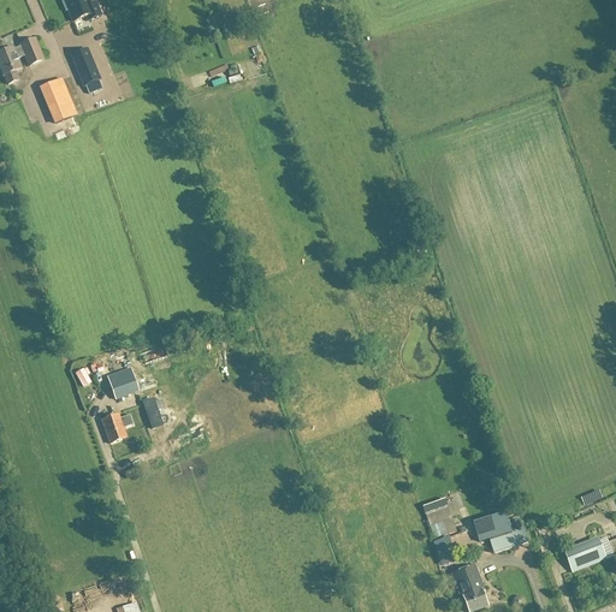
[(63,0),(66,9),(69,7),(73,21),(87,15),(89,18),(101,13),(95,0),(89,3),(88,0),(63,0)]
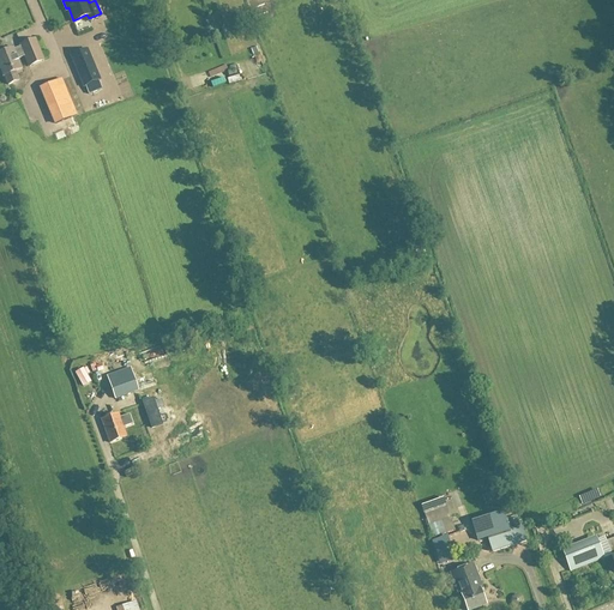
[(13,46),(0,50),(0,74),(0,76),(4,74),(7,83),(19,78),(16,71),(23,67),(22,67),(43,59),(34,36),(19,42),(20,44),(14,47),(13,47),(13,46)]
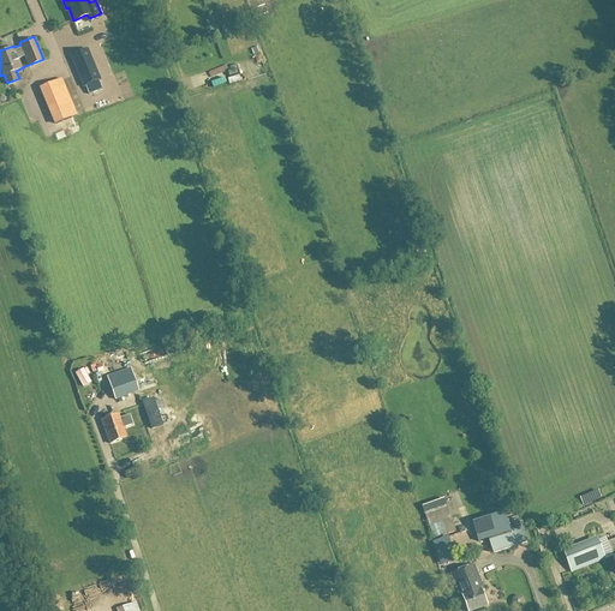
[(71,53),(84,84),(100,78),(87,47),(71,53)]
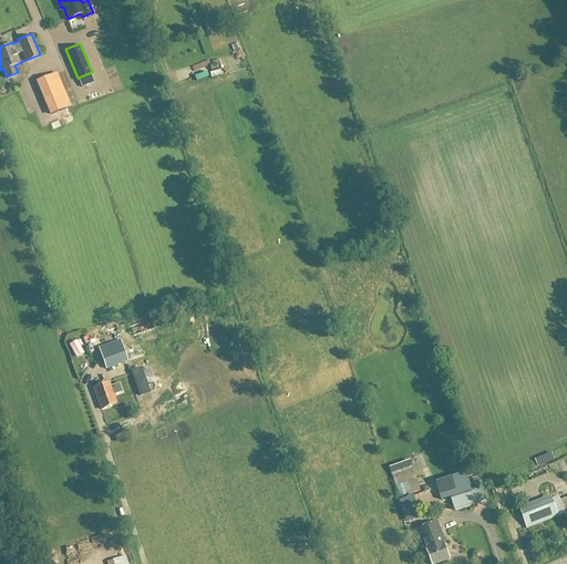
[(8,81),(13,101),(35,95),(30,75),(8,81)]
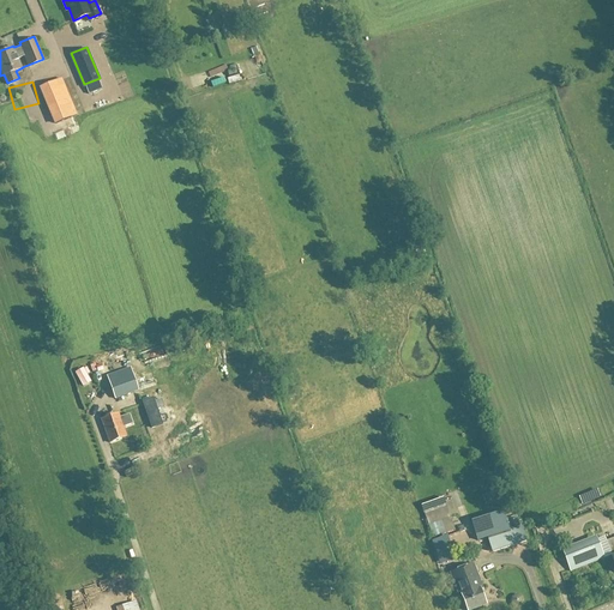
[(64,97),(31,110),(55,171),(89,158),(64,97)]
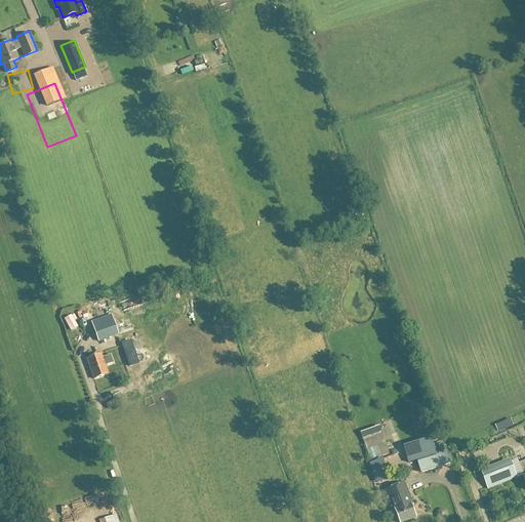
[(8,94),(0,97),(0,98),(4,108),(12,105),(8,94)]
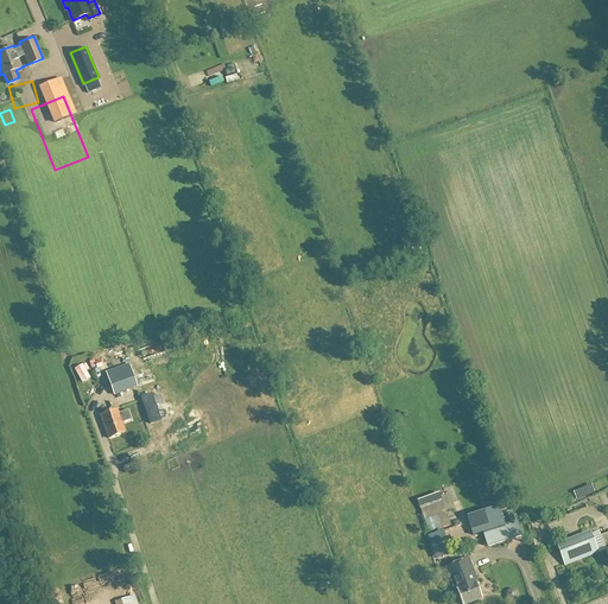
[(82,362),(74,367),(82,381),(90,376),(82,362)]
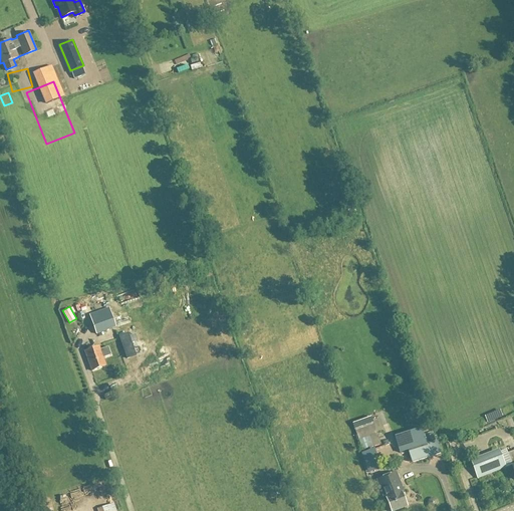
[(115,326),(108,307),(90,313),(96,332),(115,326)]
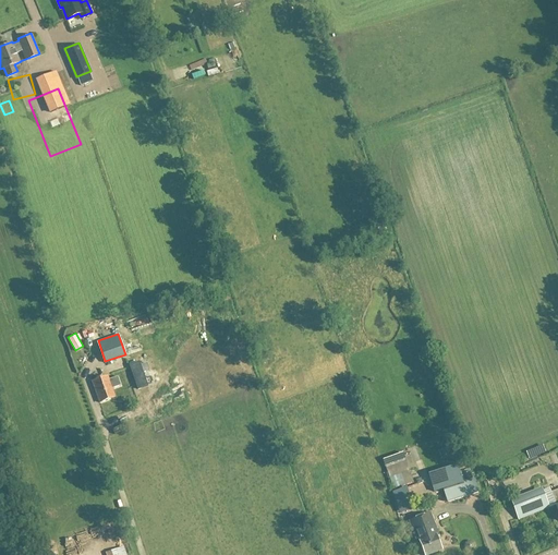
[(143,370),(148,368),(146,361),(140,363),(138,360),(130,363),(137,387),(147,384),(143,370)]
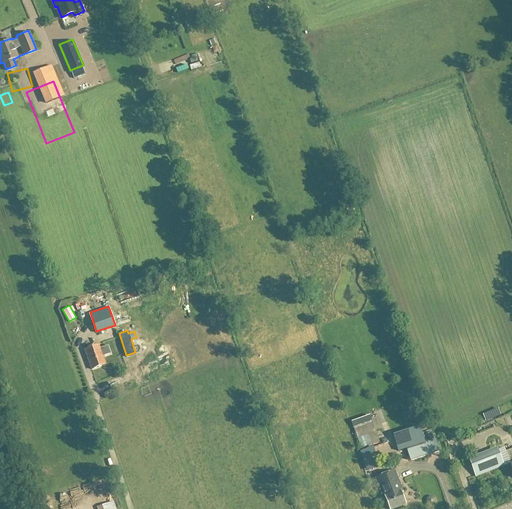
[(99,344),(84,349),(91,368),(105,363),(102,354),(110,352),(108,343),(99,346),(99,344)]
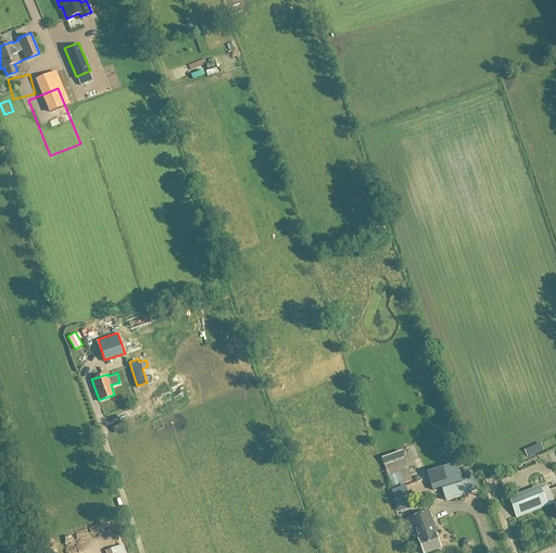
[(444,444),(437,447),(439,455),(447,452),(444,444)]
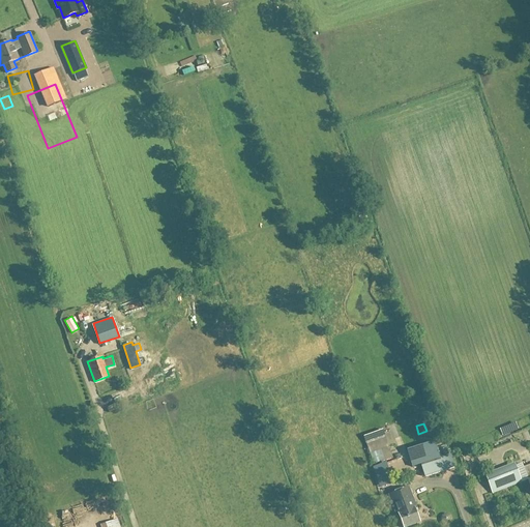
[(370,439),(374,446),(380,443),(376,436),(370,439)]
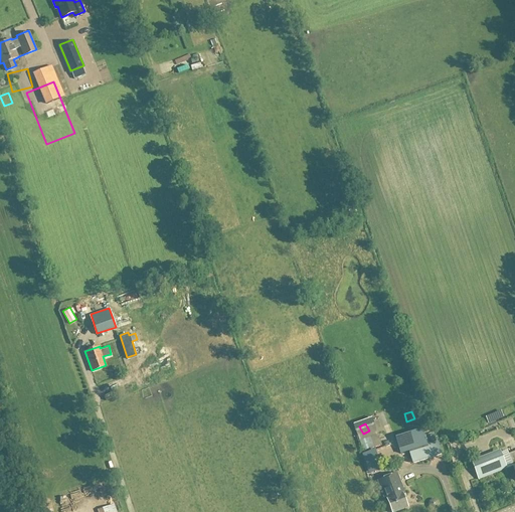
[(397,442),(401,452),(420,446),(415,430),(403,434),(404,439),(397,442)]
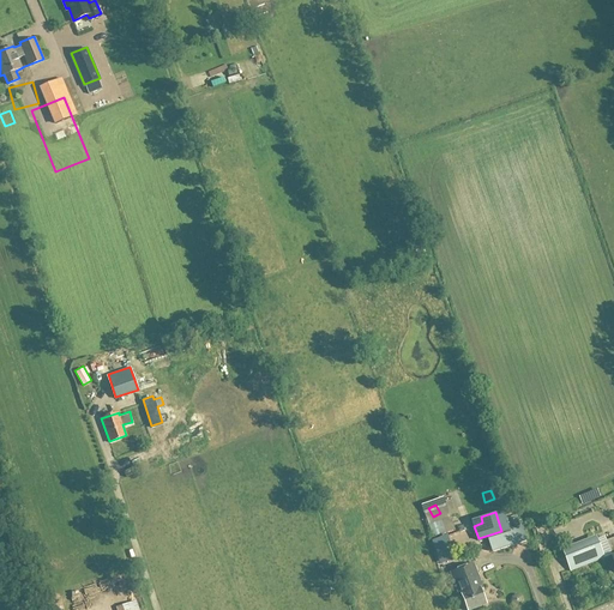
[(516,513),(506,517),(509,527),(519,524),(516,513)]
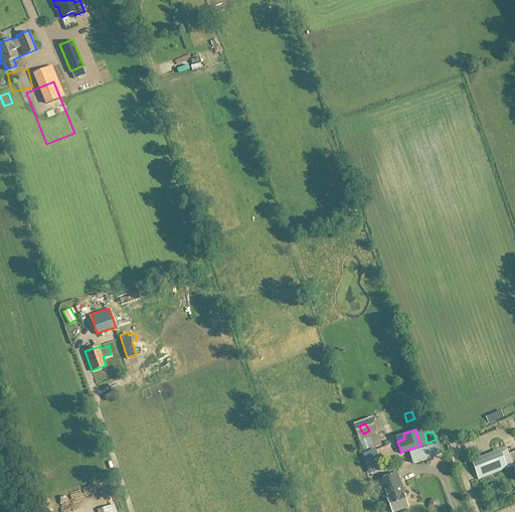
[(374,432),(367,433),(369,444),(377,442),(374,432)]
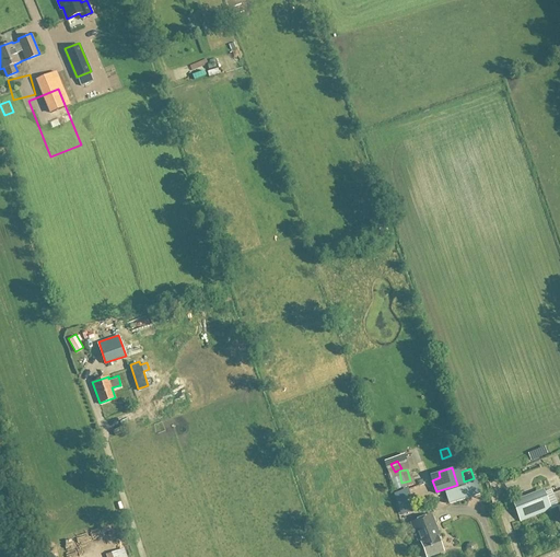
[(544,474),(547,485),(559,480),(556,471),(544,474)]
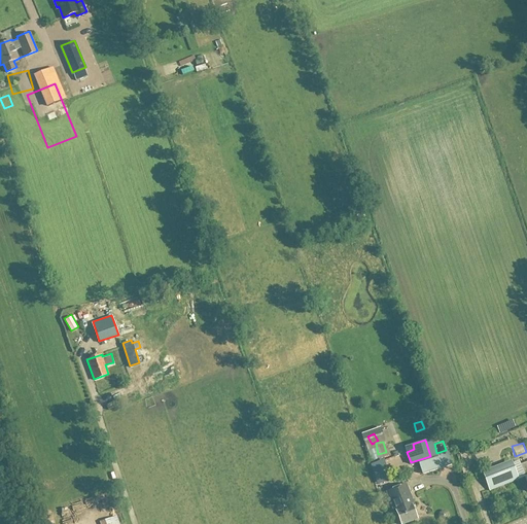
[(419,462),(423,474),(452,463),(449,453),(419,462)]
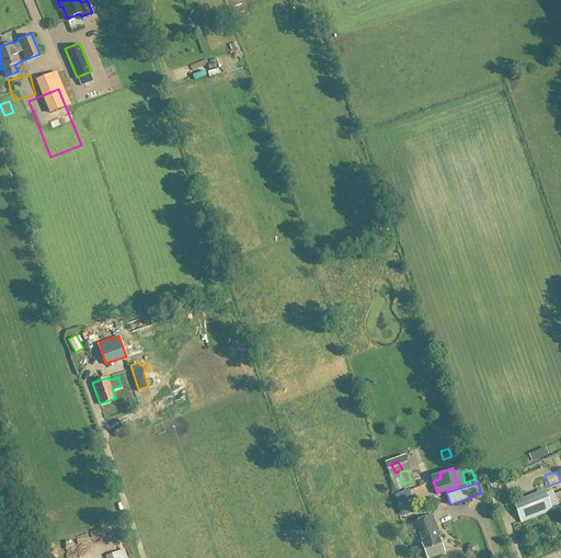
[(407,492),(397,493),(399,512),(409,510),(407,492)]
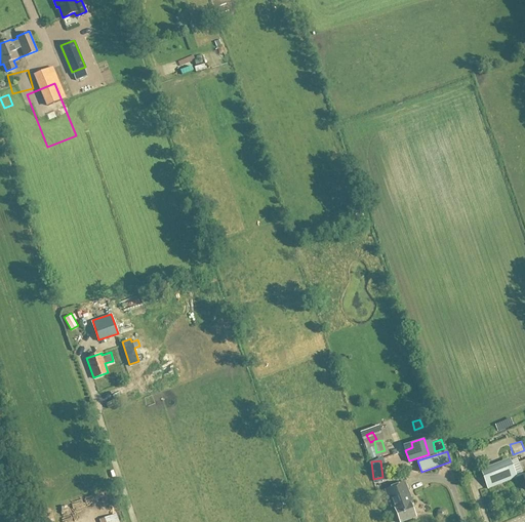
[(516,475),(510,460),(482,472),(488,487),(516,475)]
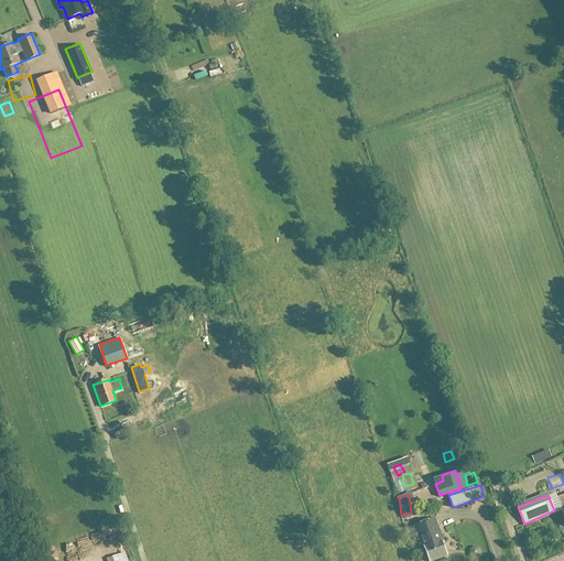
[(425,546),(431,560),(447,553),(442,539),(444,538),(435,517),(414,525),(423,546),(425,546)]
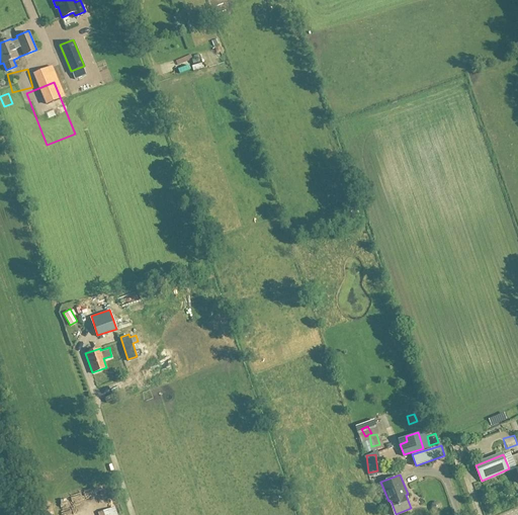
[(435,510),(436,500),(429,500),(428,509),(435,510)]
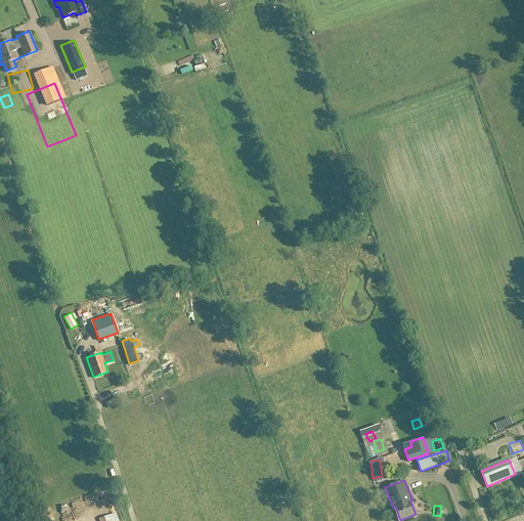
[(98,516),(99,520),(115,520),(112,511),(98,516)]
